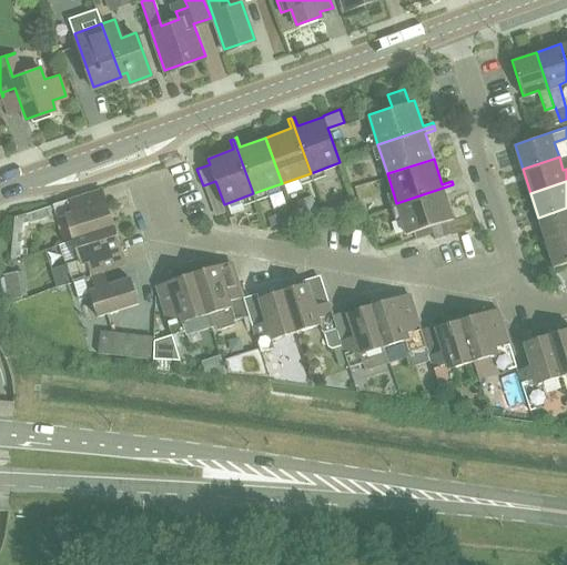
[(453,184),(396,203),(405,229),(376,238),(380,248),(409,239),(407,232),(431,225),(434,238),(451,232),(447,220),(453,218),(444,191),(454,188),(453,184)]
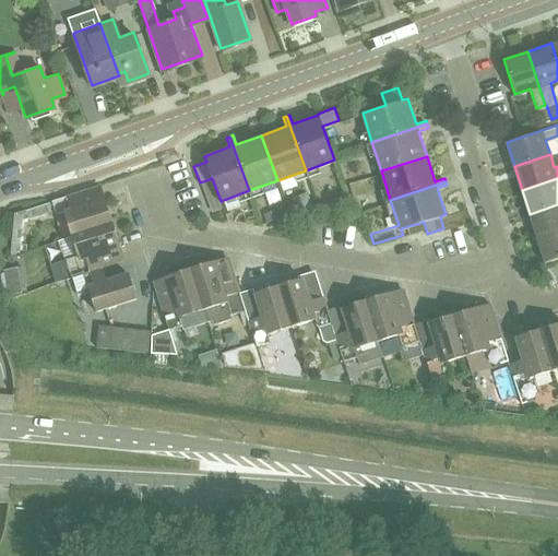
[(64,211),(72,234),(111,222),(104,197),(99,185),(87,188),(78,191),(51,200),(56,213),(64,211)]
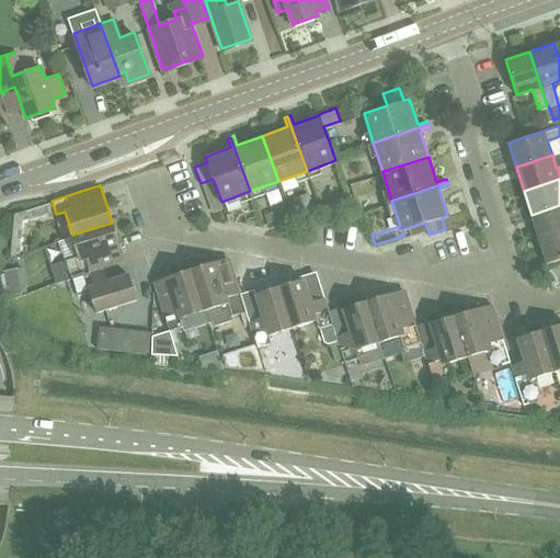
[(559,205),(532,215),(539,239),(559,231),(559,205)]
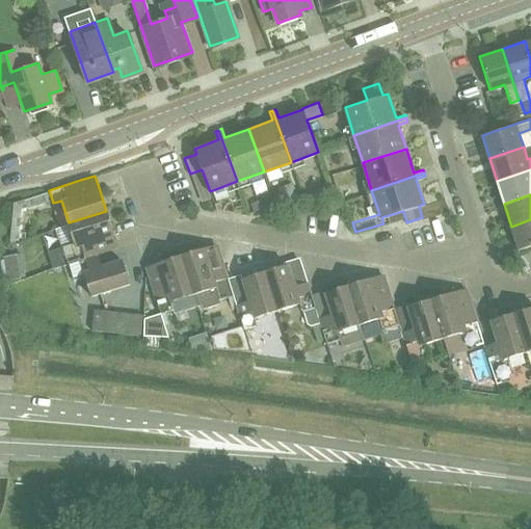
[(113,234),(106,211),(69,222),(74,241),(62,245),(47,250),(52,267),(68,262),(97,253),(117,246),(113,234)]
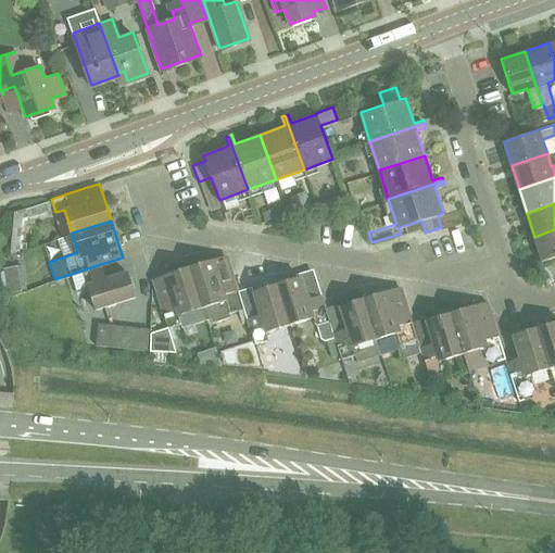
[(554,229),(534,237),(542,261),(554,256),(554,229)]
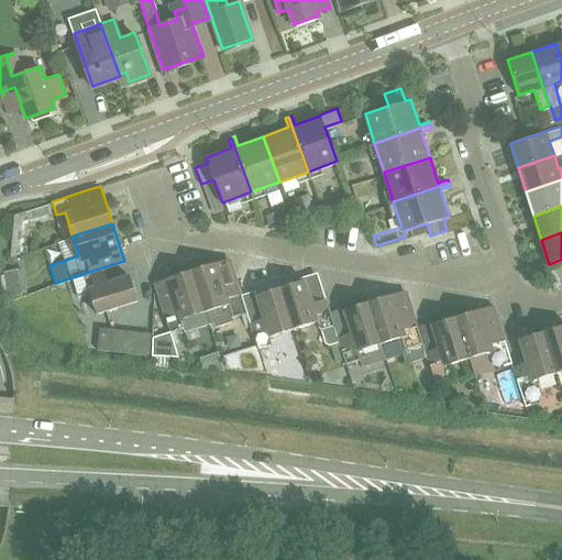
[(191,270),(205,310),(209,322),(213,321),(215,326),(232,319),(231,316),(246,310),(237,281),(229,257),(217,262),(191,270)]
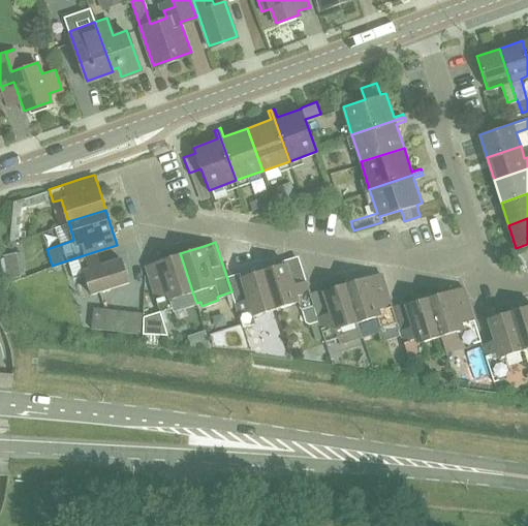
[(25,274),(20,249),(8,252),(2,253),(7,278),(10,277),(25,274)]
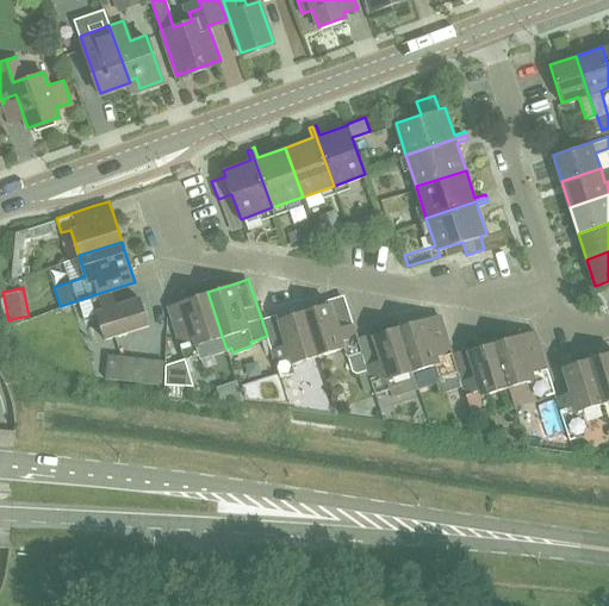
[(116,305),(111,289),(78,300),(84,319),(98,316),(105,338),(148,324),(140,297),(116,305)]
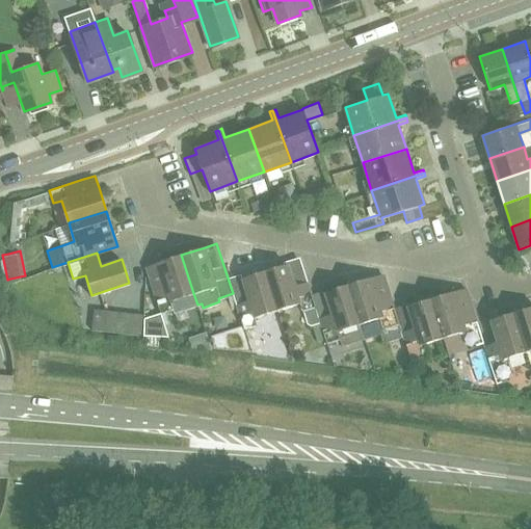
[(158,262),(145,266),(153,287),(160,312),(161,312),(173,308),(170,300),(193,293),(181,255),(158,262)]
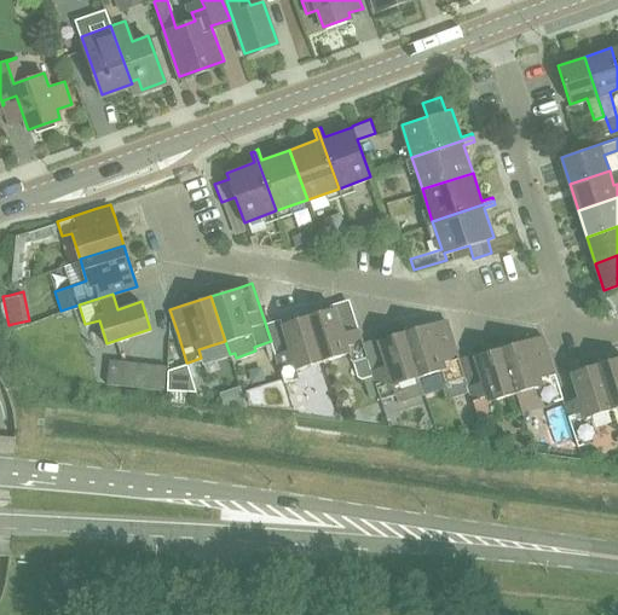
[(371,373),(367,355),(357,326),(342,331),(335,307),(309,315),(322,359),(348,352),(352,360),(357,375),(361,377),(371,373)]
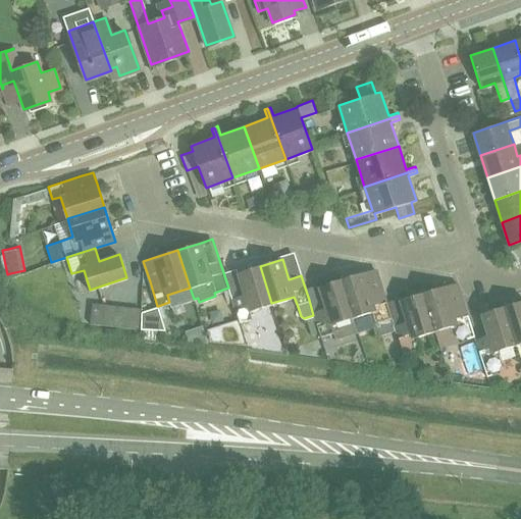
[(271,303),(260,266),(238,273),(244,294),(231,298),(240,322),(252,318),(249,310),(271,303)]
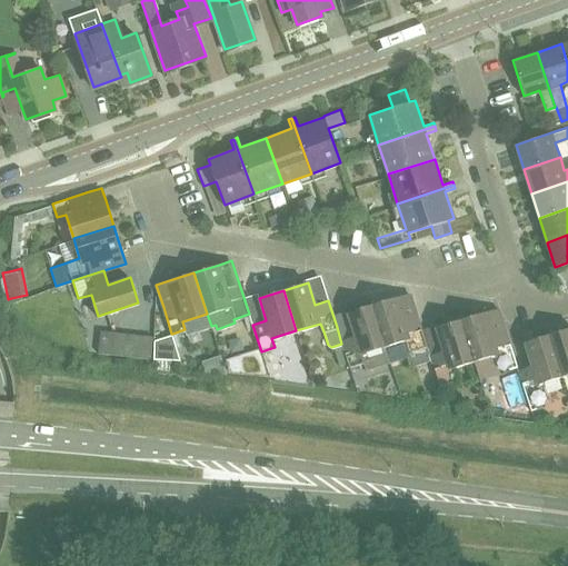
[(430,359),(427,347),(417,316),(410,294),(397,297),(372,305),(385,346),(401,340),(409,366),(430,359)]
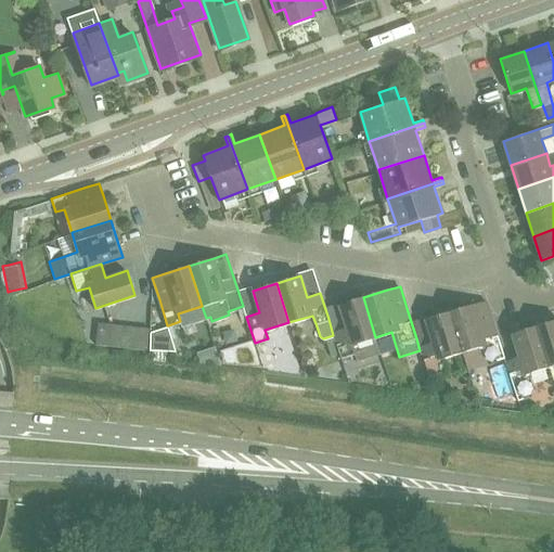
[(375,337),(363,297),(338,305),(345,326),(333,331),(340,357),(353,352),(351,345),(375,337)]
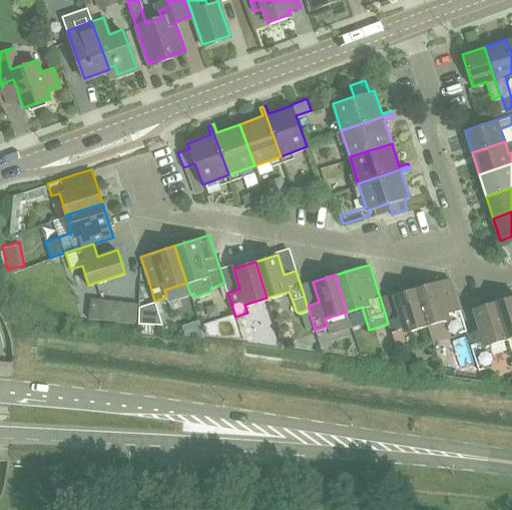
[(464,326),(456,298),(449,278),(437,282),(415,288),(427,325),(445,320),(448,331),(464,326)]
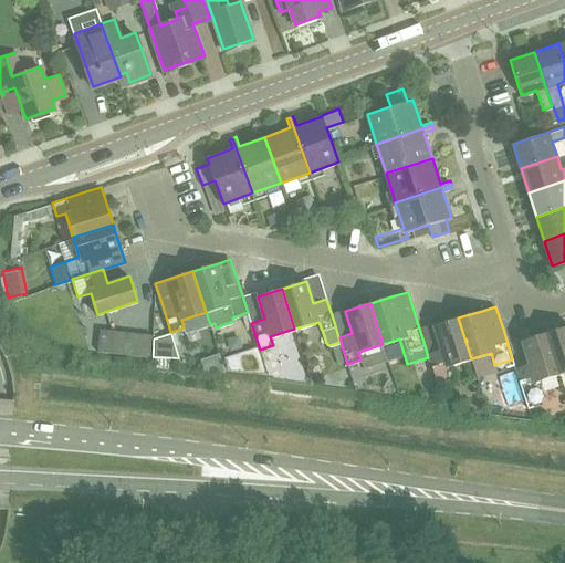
[(471,358),(458,318),(433,326),(440,348),(427,353),(437,383),(454,377),(450,365),(471,358)]
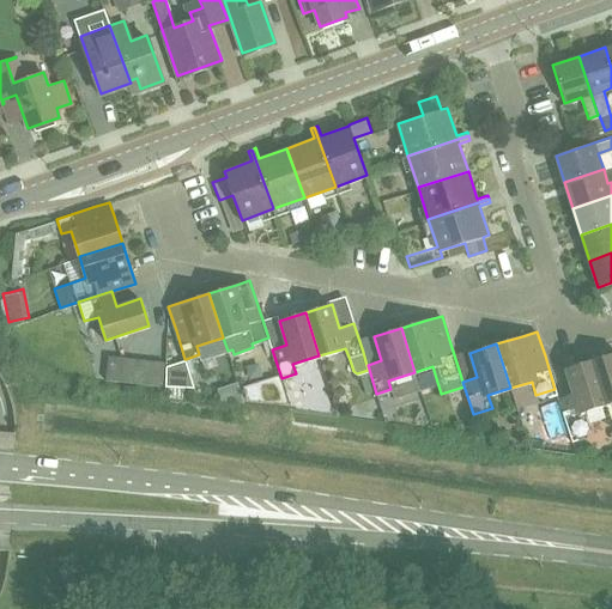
[(611,353),(591,360),(605,405),(611,401),(611,353)]
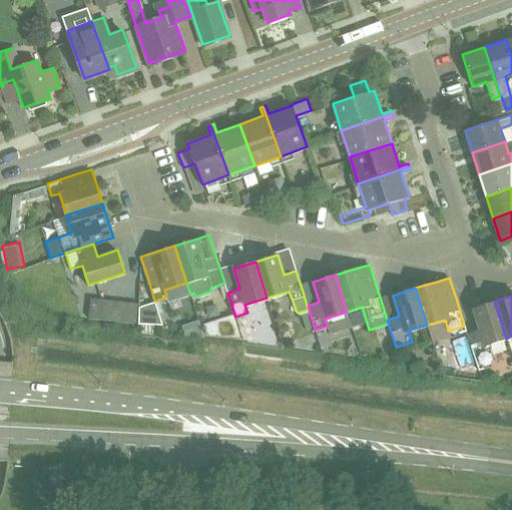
[(138,306),(138,319),(138,323),(162,324),(161,322),(159,313),(155,301),(154,301),(138,306)]
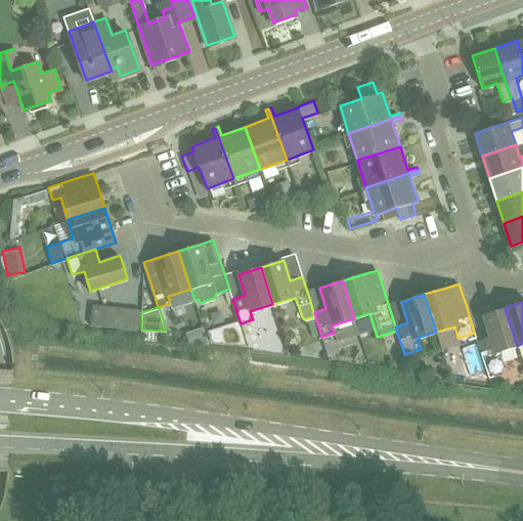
[(517,346),(505,308),(482,315),(489,336),(477,340),(487,373),(499,368),(494,353),(517,346)]
